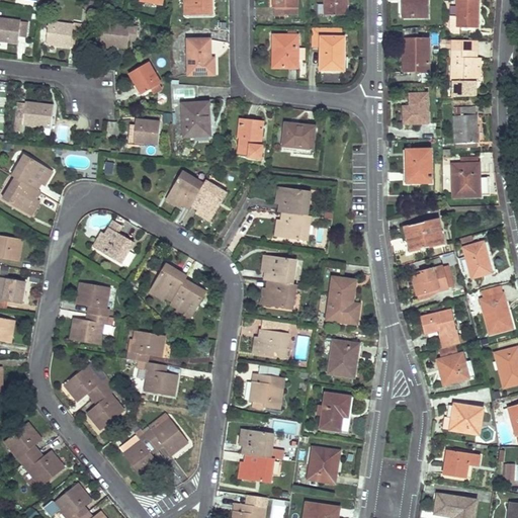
[(183,0),(184,16),(188,16),(188,4),(192,4),(191,0),(183,0)]
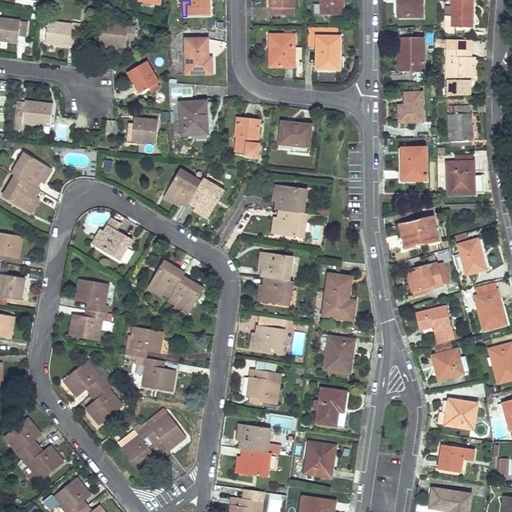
[(208,0),(189,0),(190,4),(186,4),(186,16),(209,15),(208,0)]
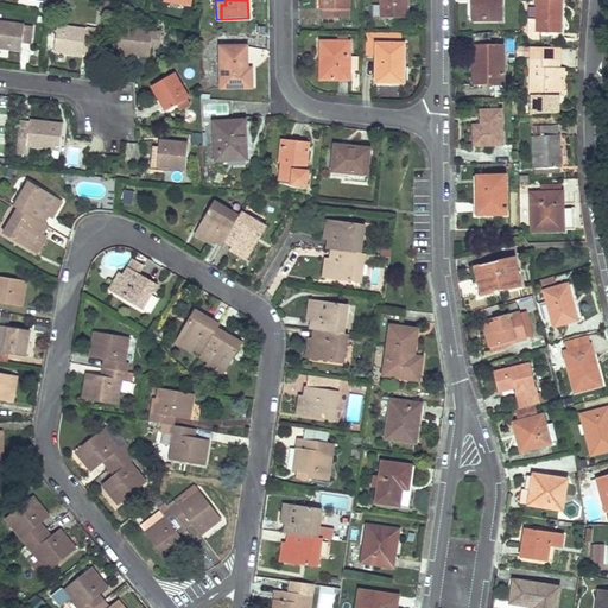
[(349,0),(320,0),(320,11),(321,11),(321,19),(333,20),(333,18),(349,18),(349,0)]
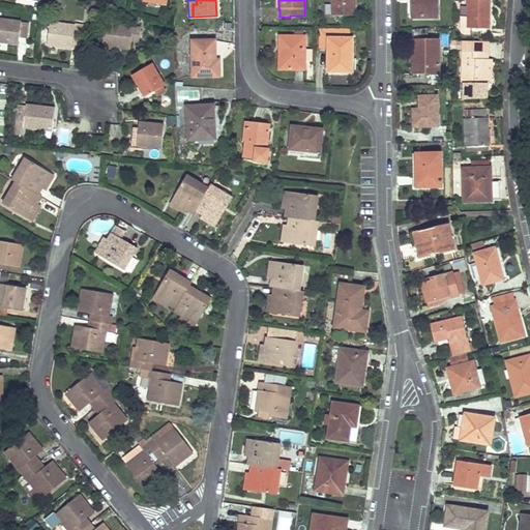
[(331,0),(331,16),(354,17),(354,0),(331,0)]
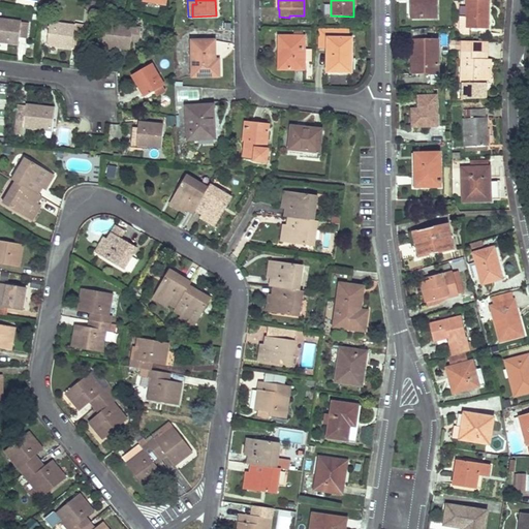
[(410,0),(410,19),(437,19),(436,0),(410,0)]
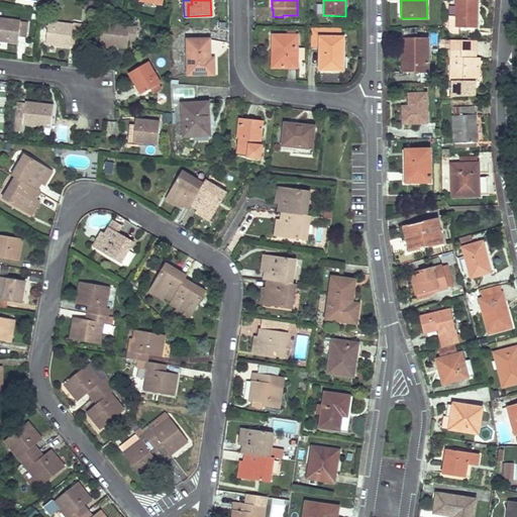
[(458,28),(477,28),(477,0),(455,0),(455,16),(448,16),(448,29),(449,32),(452,34),(457,34),(458,28)]
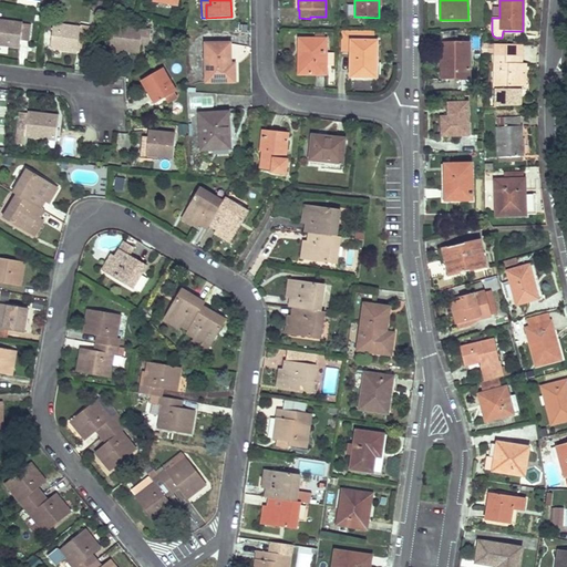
[(102,3),(93,2),(92,11),(101,12),(102,3)]
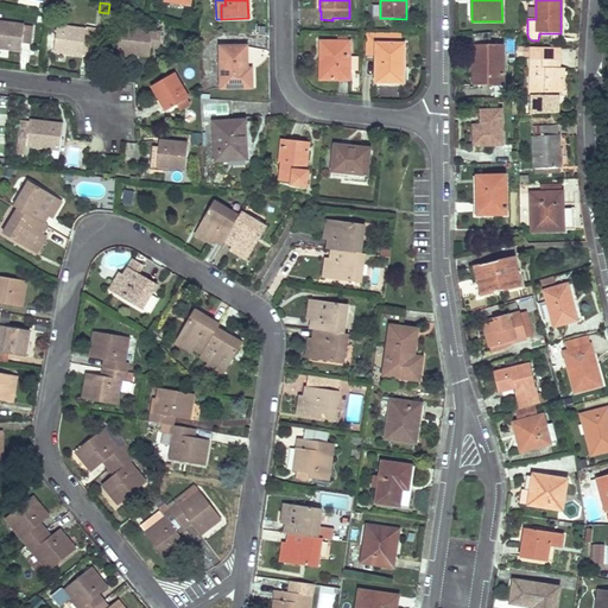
[(0,49),(20,51),(21,44),(30,44),(32,26),(24,26),(0,23),(0,49)]
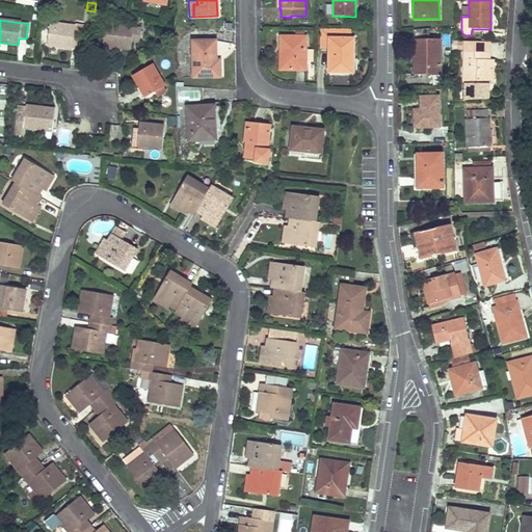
[(47,46),(80,50),(83,25),(75,24),(75,27),(49,23),(47,46)]
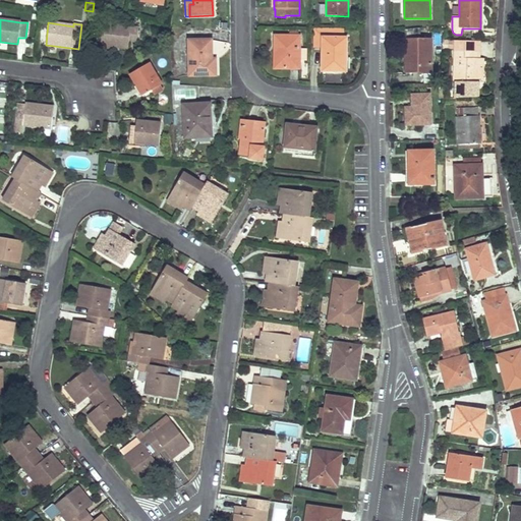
[(128,42),(135,43),(137,27),(103,23),(100,45),(110,46),(127,48),(128,42)]
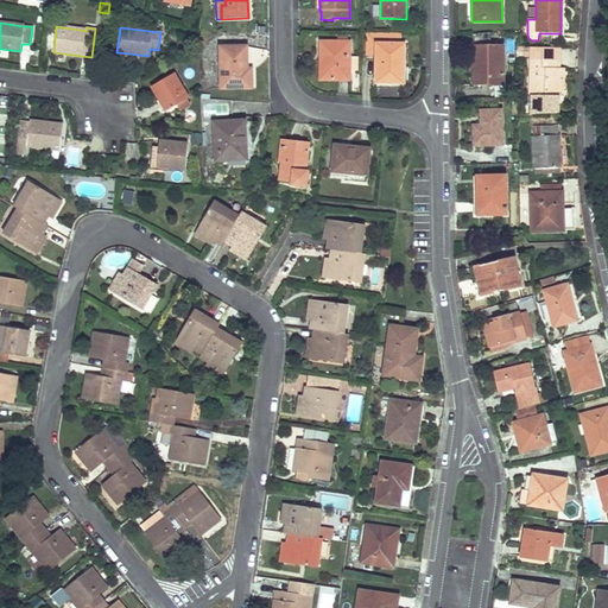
[(324,81),(349,81),(349,71),(349,57),(349,43),(321,42),(321,55),(324,55),(324,81)]
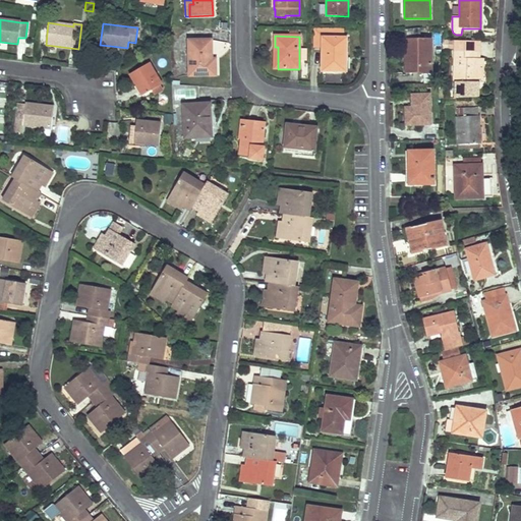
[(346,38),(323,38),(322,71),(345,71),(346,38)]
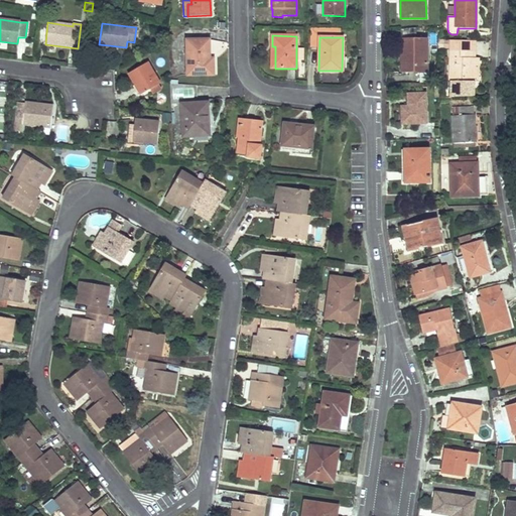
[(427,38),(406,39),(406,61),(401,61),(401,73),(427,73),(427,38)]
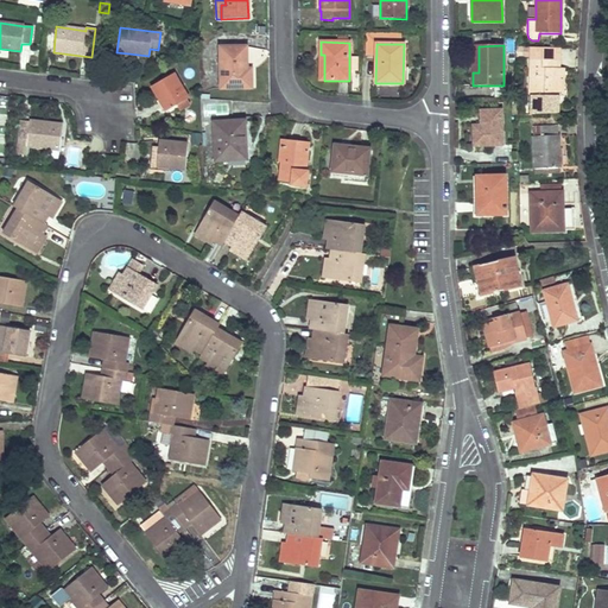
[(247,48),(221,48),(221,89),(252,88),(251,75),(247,75),(247,48)]
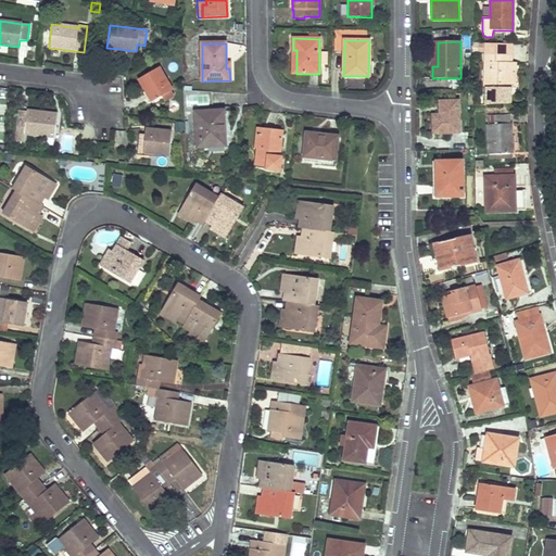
[(512,55),(512,45),(484,43),(484,52),(484,55),(512,55)]
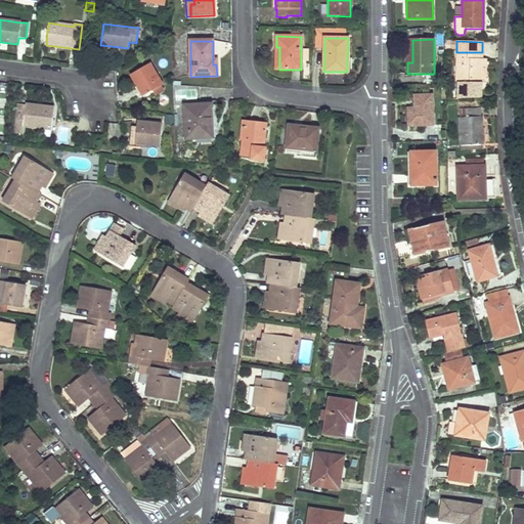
[(482,52),(456,52),(455,83),(481,83),(481,59),(482,52)]
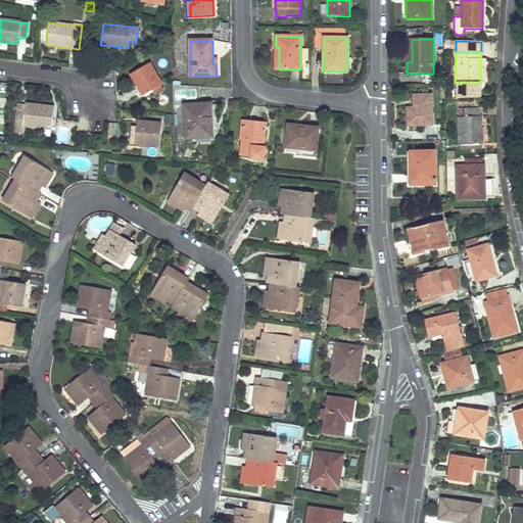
[(143,96),(152,90),(160,85),(161,85),(148,63),(130,75),(143,96)]
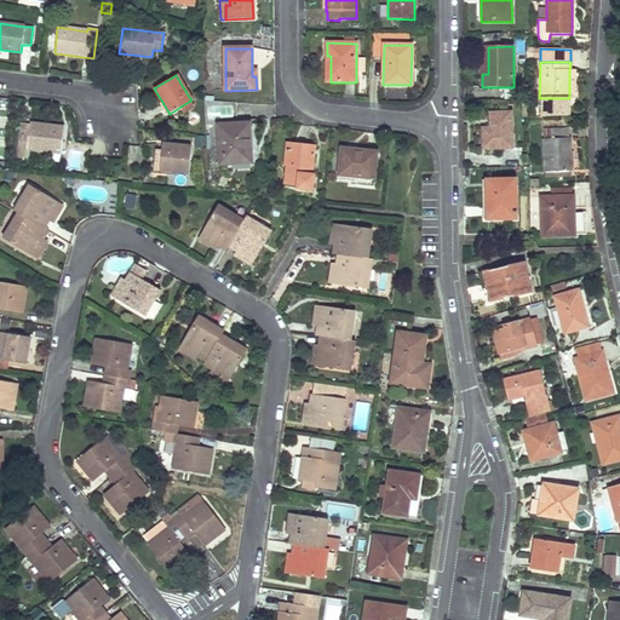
[(194,107),(190,101),(181,107),(184,112),(194,107)]
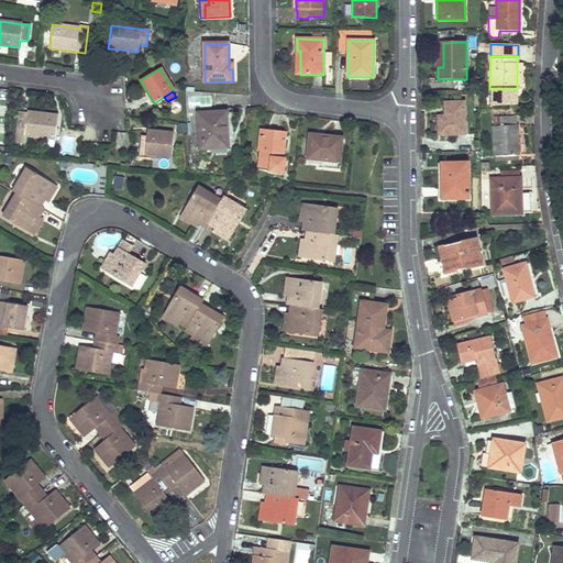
[(191,108),(214,108),(213,94),(191,94),(191,108)]
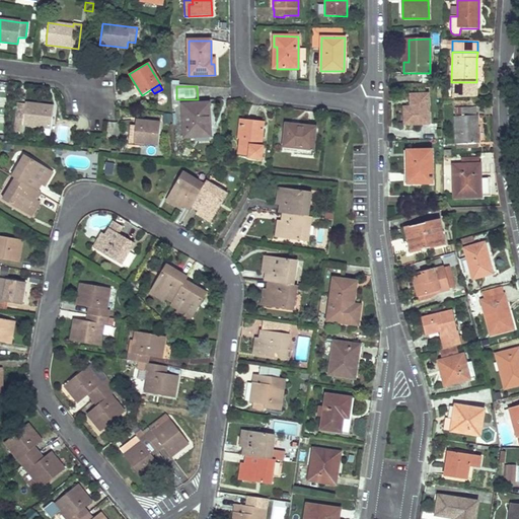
[(229,97),(229,88),(206,87),(206,97),(229,97)]
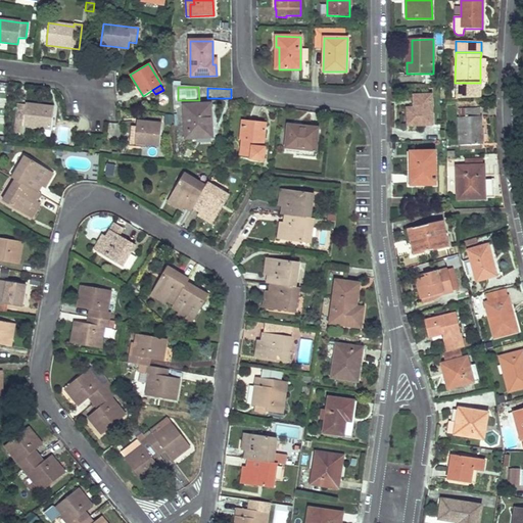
[(431,95),(419,95),(419,108),(414,108),(407,108),(408,126),(432,125),(431,95)]
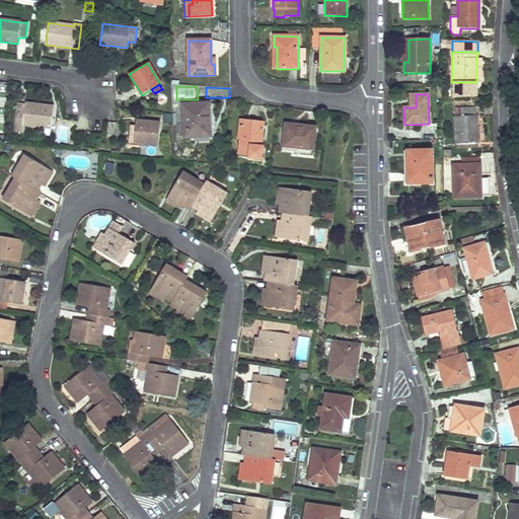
[(53,106),(24,103),(24,104),(17,103),(14,132),(21,133),(22,125),(50,128),(53,106)]
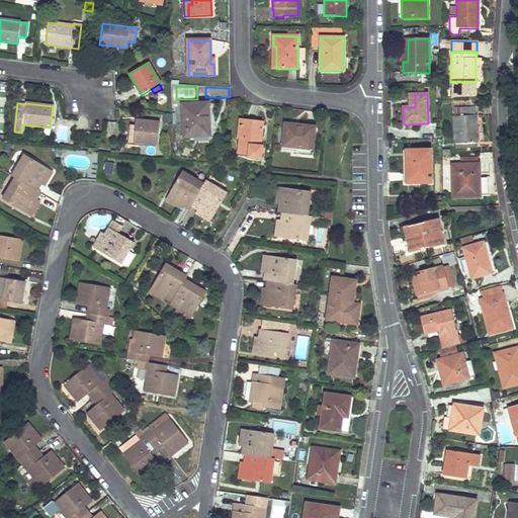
[(208,103),(181,104),(183,138),(210,137),(208,103)]
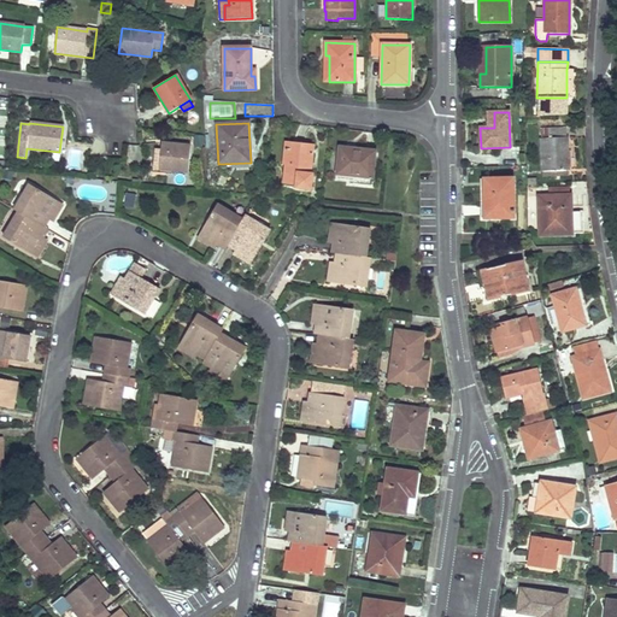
[(565,129),(540,130),(542,172),(568,170),(565,129)]
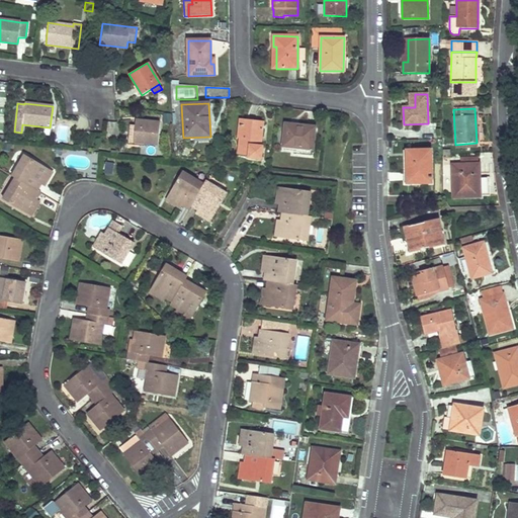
[(263,121),(240,119),(238,139),(240,139),(238,155),(248,156),(248,158),(261,159),(262,147),(260,147),(263,121)]
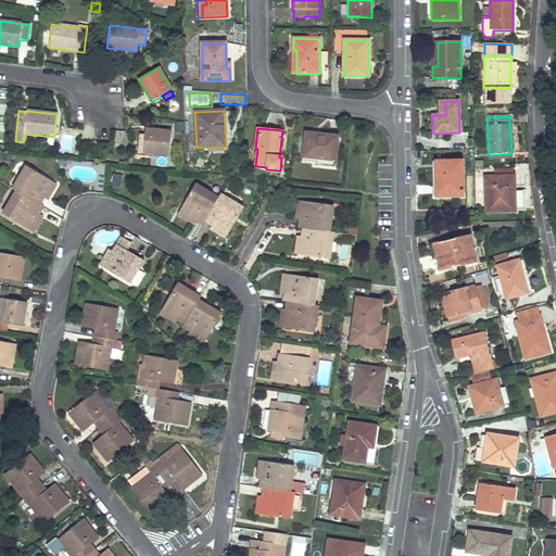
[(172,131),(146,129),(143,152),(169,155),(172,131)]
